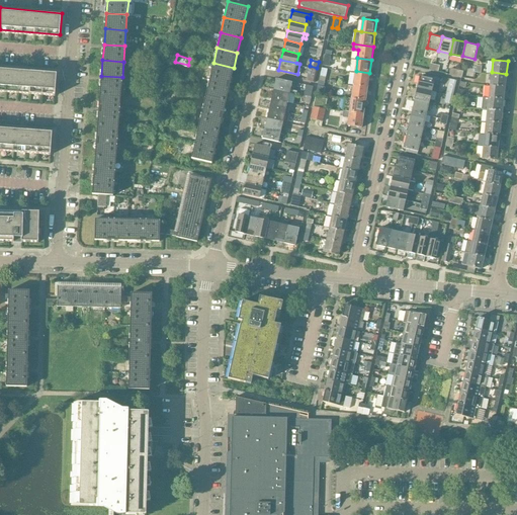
[(230,83),(234,68),(213,63),(209,79),(230,83)]
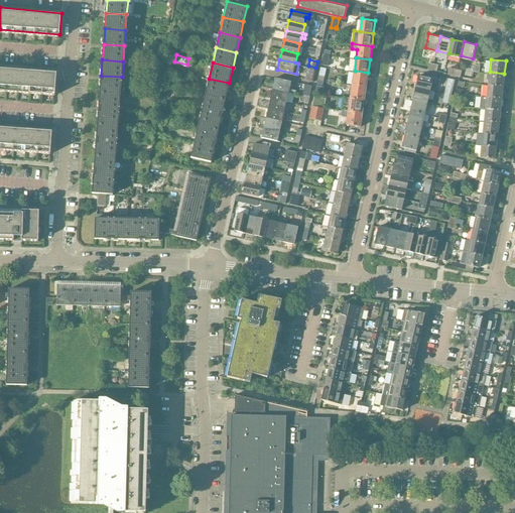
[(313,79),(315,68),(308,66),(306,72),(310,73),(309,78),(313,79)]
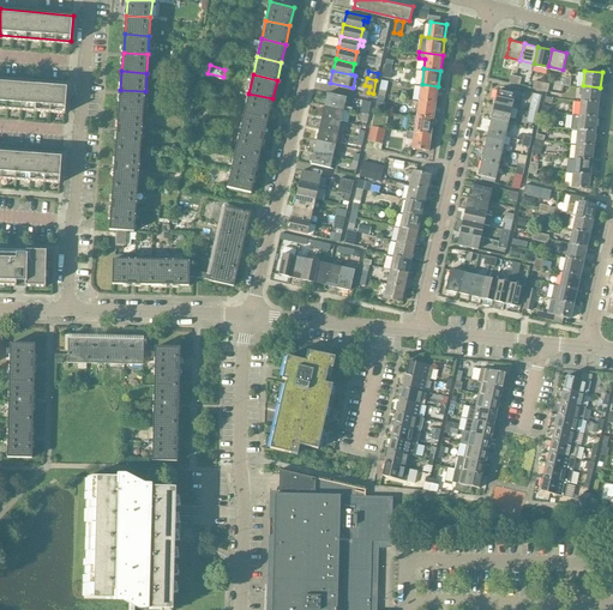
[(535,78),(533,86),(544,88),(545,80),(535,78)]
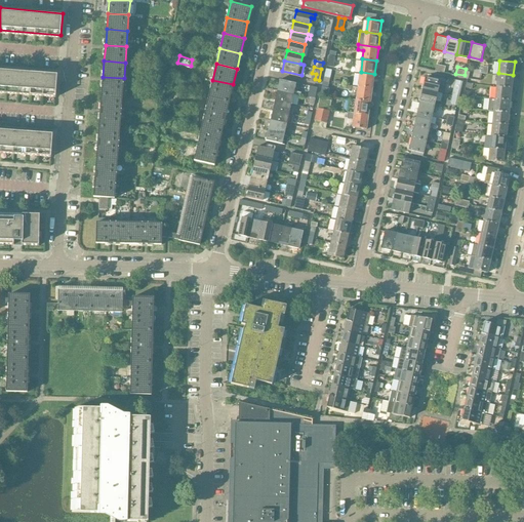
[(0,90),(56,94),(57,72),(0,68),(0,90)]
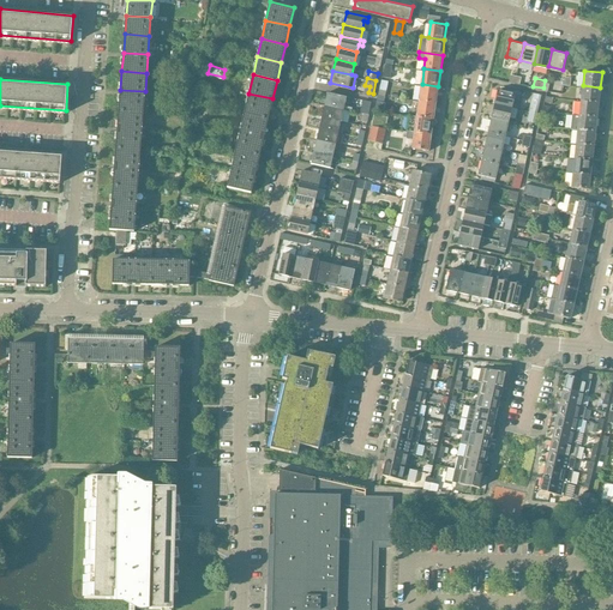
[(436,102),(438,86),(422,84),(420,100),(436,102)]
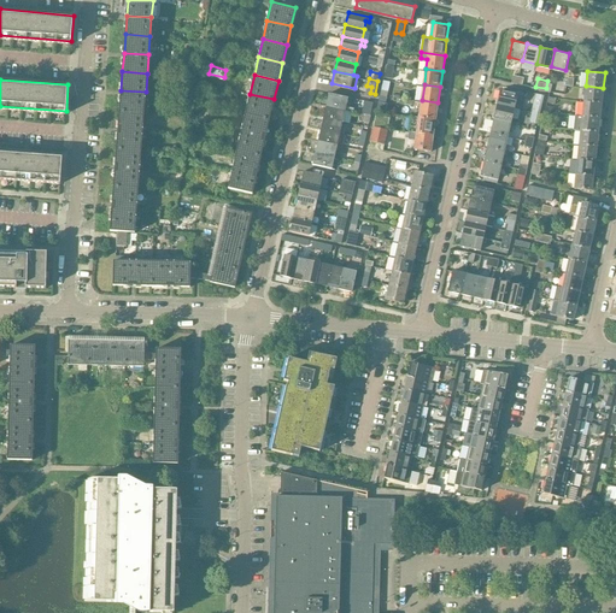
[(602,101),(603,88),(586,86),(585,100),(602,101)]
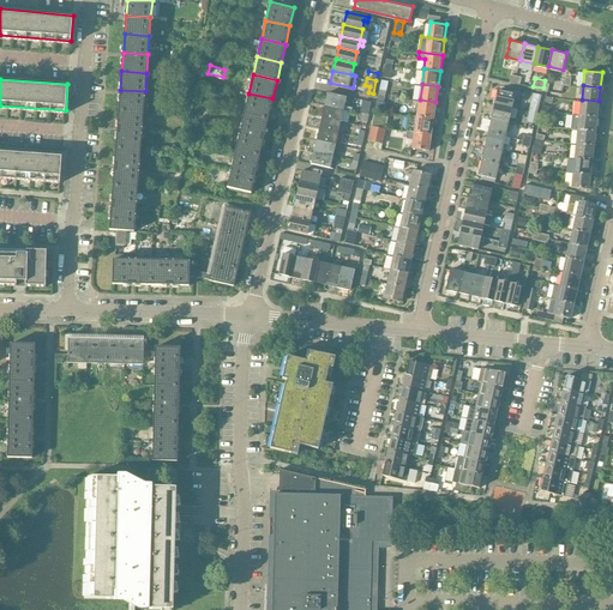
[(512,106),(516,91),(499,88),(496,102),(512,106)]
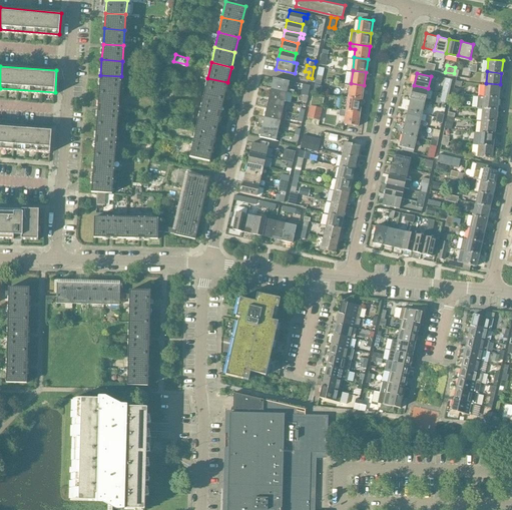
[(119,92),(121,76),(100,75),(99,90),(119,92)]
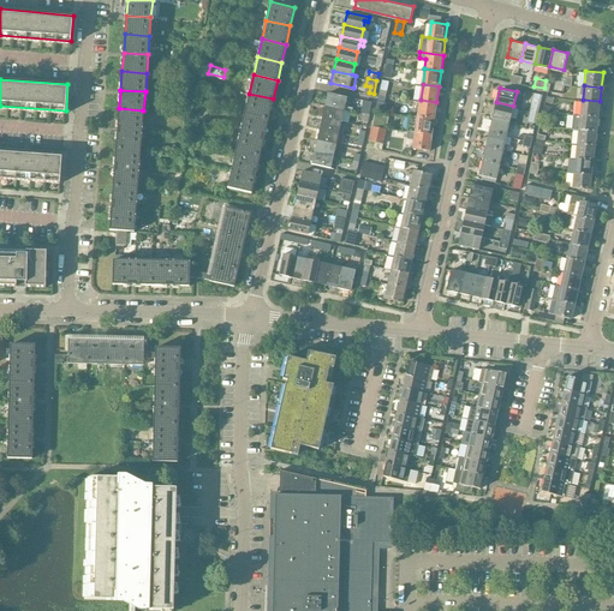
[(350,102),(351,96),(328,91),(326,103),(345,108),(346,101),(350,102)]
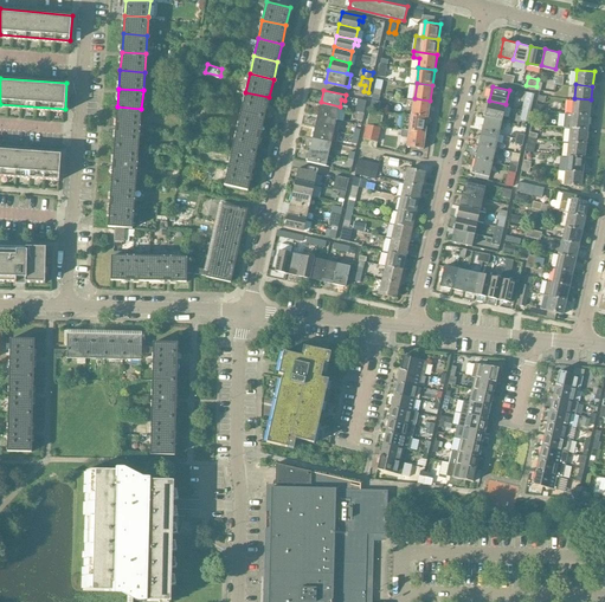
[(531,110),(534,92),(527,90),(523,109),(531,110)]
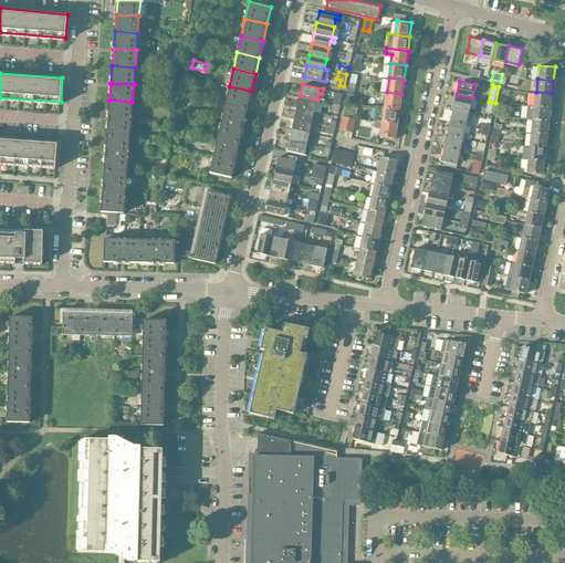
[(248,107),(251,91),(229,86),(226,103),(248,107)]
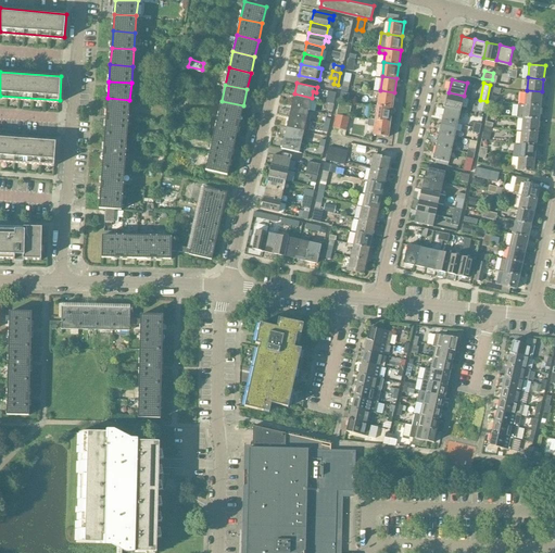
[(330,89),(327,101),(329,101),(333,102),(336,95),(337,90),(330,89)]
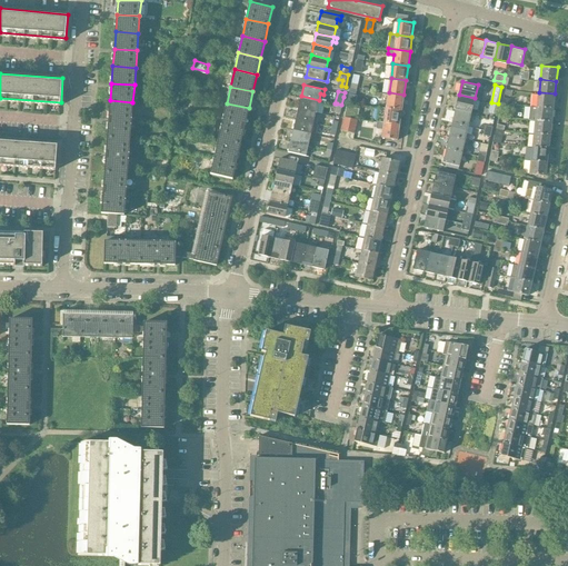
[(401,109),(404,95),(389,92),(387,107),(401,109)]
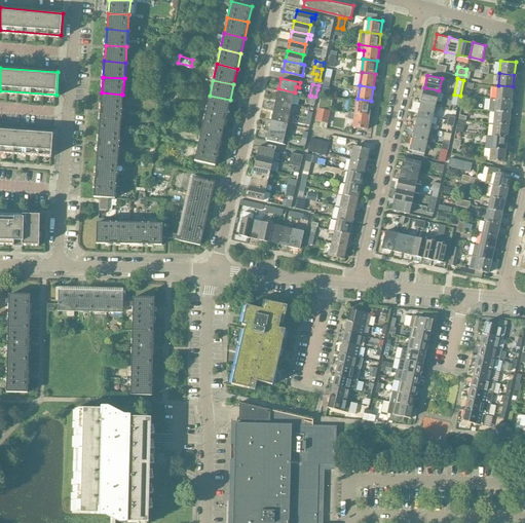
[(512,99),(513,86),(498,85),(496,98),(512,99)]
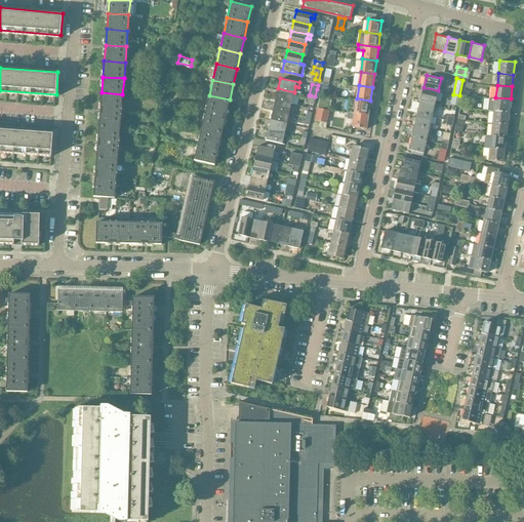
[(435,103),(438,90),(424,87),(420,99),(435,103)]
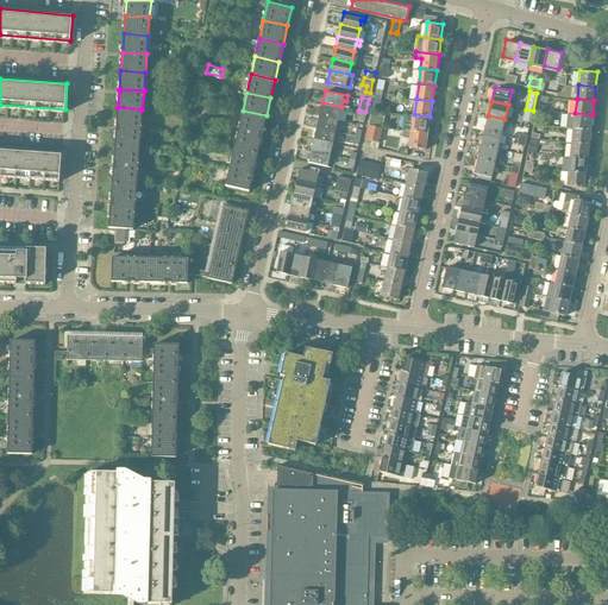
[(338,118),(342,107),(323,102),(320,113),(338,118)]
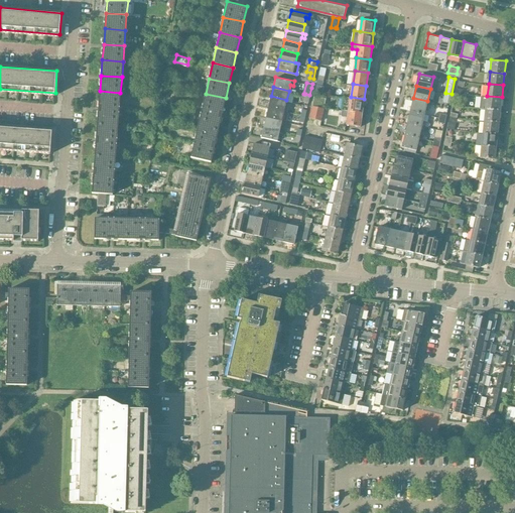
[(119,109),(120,93),(100,91),(99,107),(119,109)]
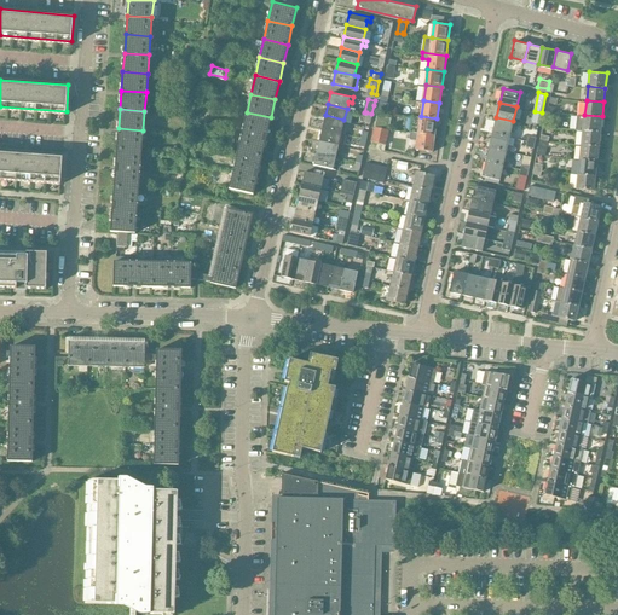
[(266,137),(271,117),(247,112),(242,131),(266,137)]
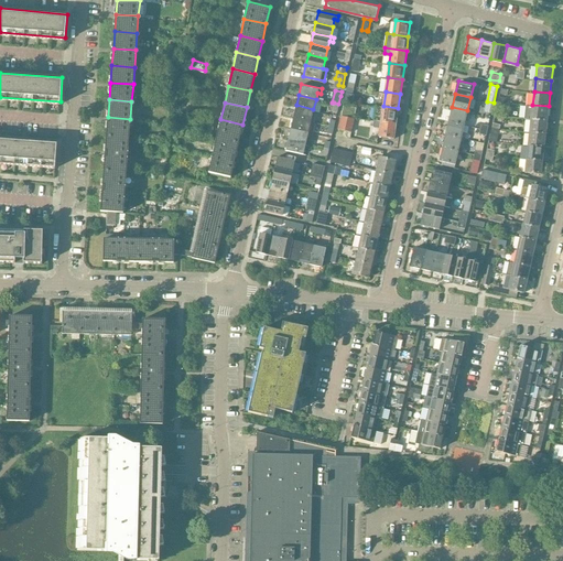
[(549,106),(532,105),(526,104),(524,117),(531,117),(547,119),(549,106)]
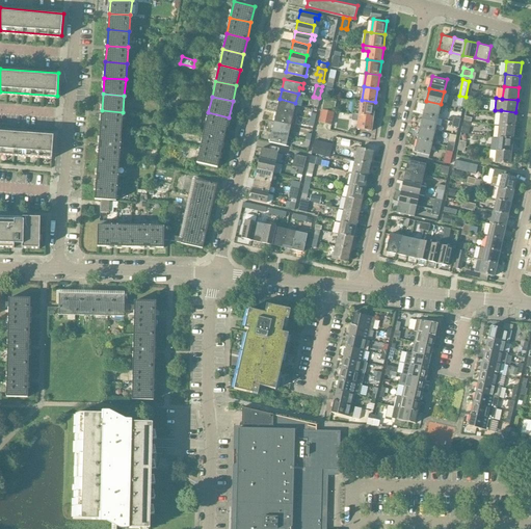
[(293,113),(295,103),(280,99),(277,109),(293,113)]
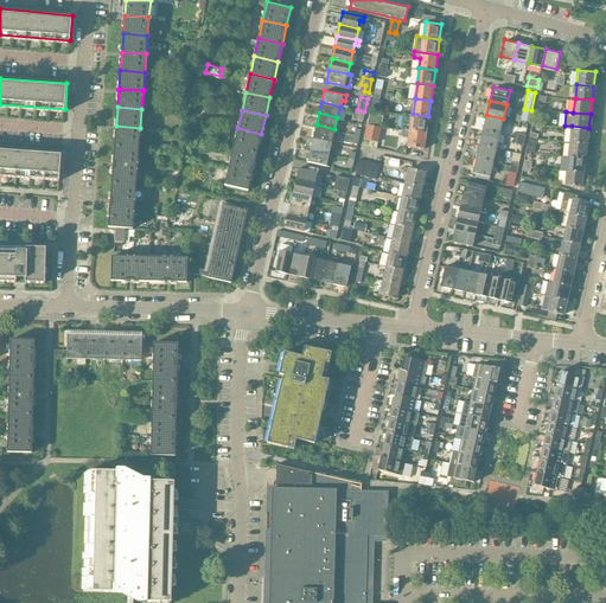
[(428,116),(413,114),(406,113),(403,128),(426,132),(428,116)]
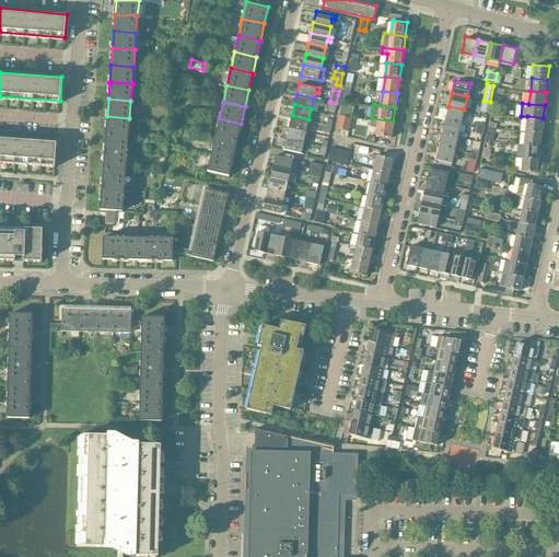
[(462,123),(464,109),(449,106),(445,118),(462,123)]
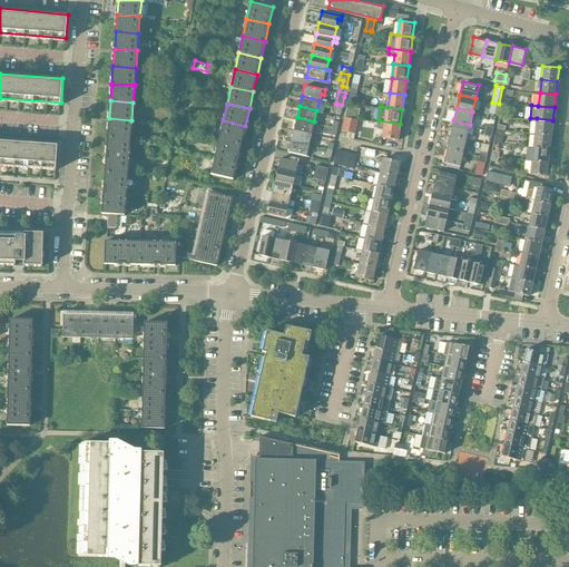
[(355,132),(357,118),(352,117),(345,116),(342,128),(355,132)]
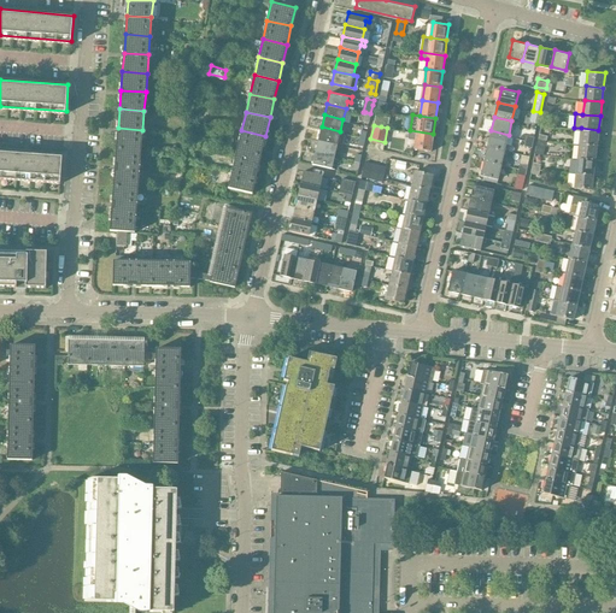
[(338,143),(340,131),(322,127),(318,139),(338,143)]
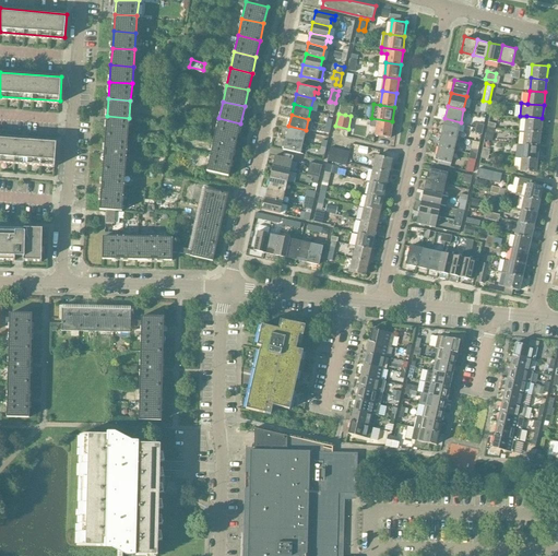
[(128,134),(129,118),(107,116),(106,133),(128,134)]
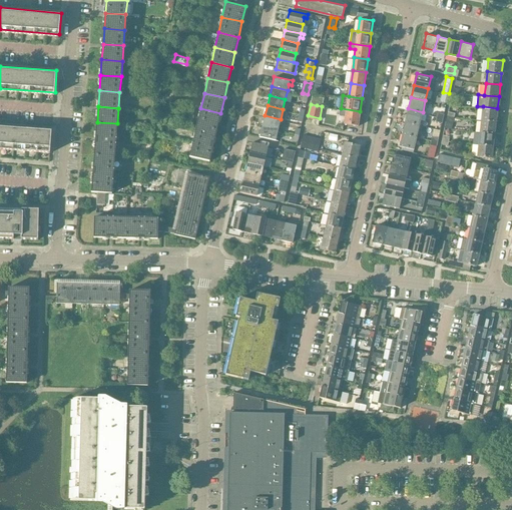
[(496,120),(497,108),(483,106),(482,118),(496,120)]
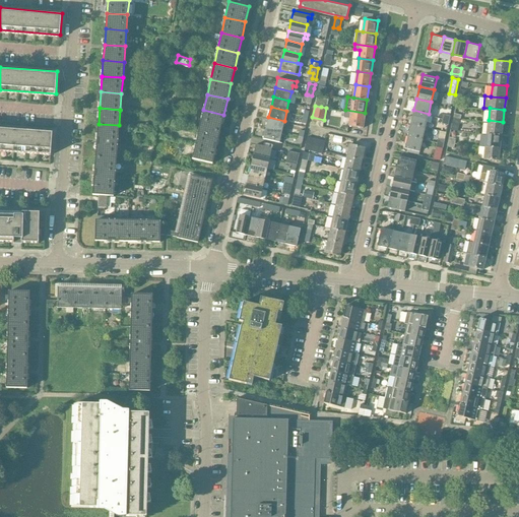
[(220,130),(223,115),(203,110),(200,125),(220,130)]
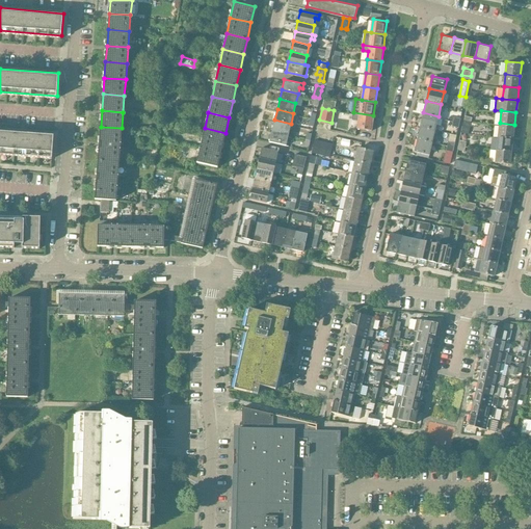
[(372,129),(373,115),(353,112),(352,118),(359,120),(357,127),(372,129)]
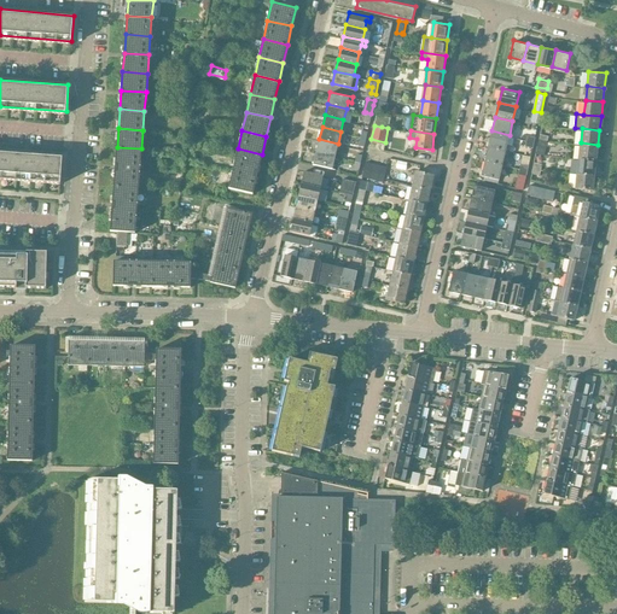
[(506,150),(510,135),(492,130),(489,145),(506,150)]
